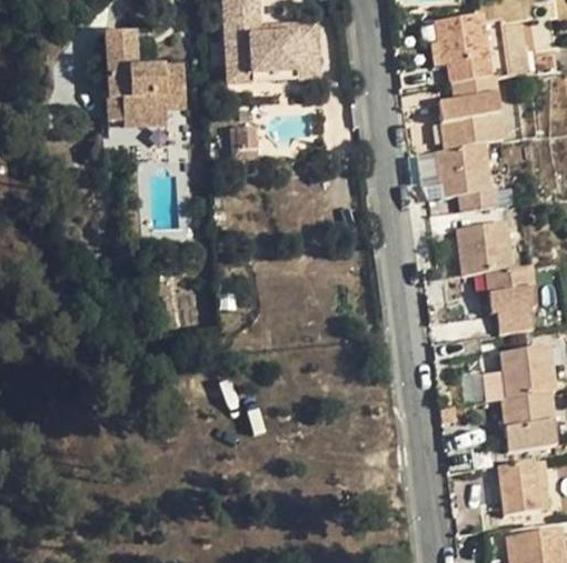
[(222,0),(224,11),(257,9),(256,0),(222,0)]
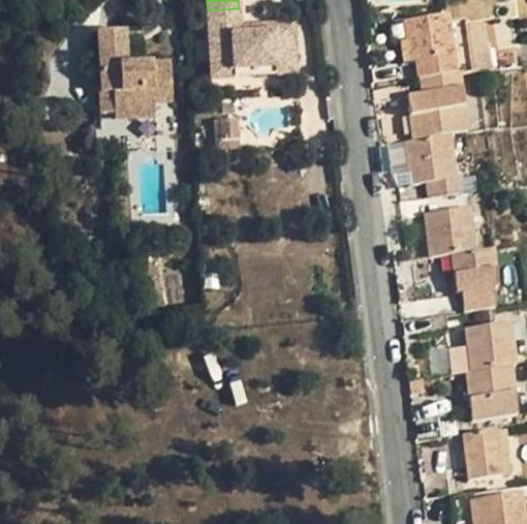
[(239,8),(208,10),(212,81),(235,80),(235,71),(276,69),(276,63),(296,62),(292,25),(272,26),(273,33),(241,36),(240,28),(239,8)]
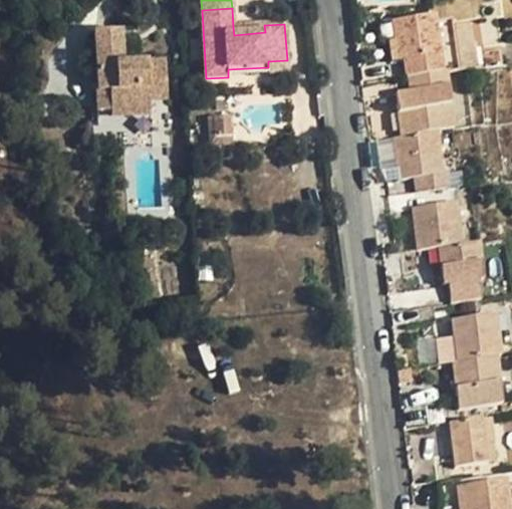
[(416,175),(445,171),(440,129),(453,128),(446,69),(511,61),(511,52),(510,43),(476,47),(473,20),(454,23),(453,15),(436,17),(436,13),(391,19),(394,37),(396,59),(404,58),(408,91),(396,92),(402,134),(394,135),(399,177),(416,175)]
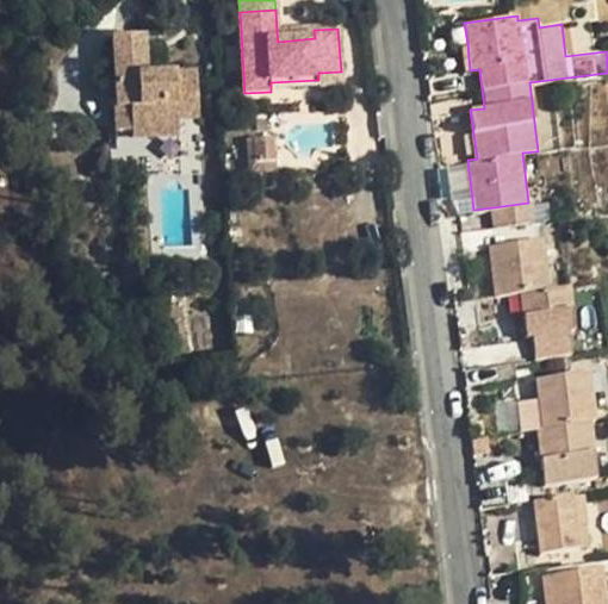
[(147,30),(113,31),(119,104),(116,104),(118,128),(134,126),(131,103),(177,99),(178,118),(199,117),(197,67),(149,70),(147,30)]
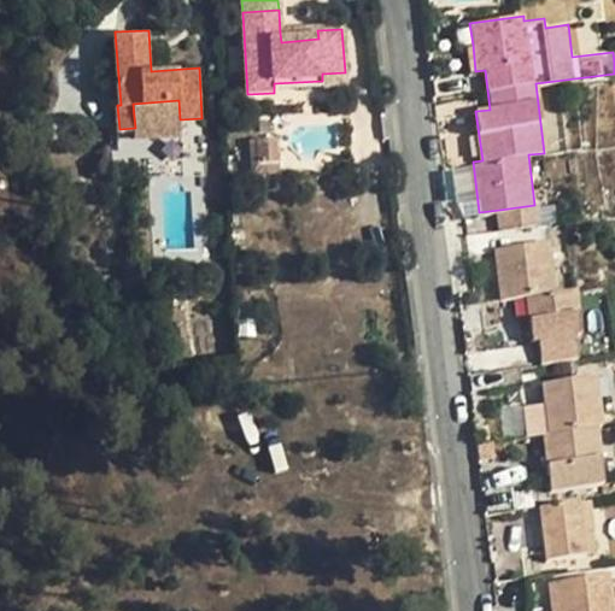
[(317,30),(280,33),(281,42),(318,39),(317,30)]
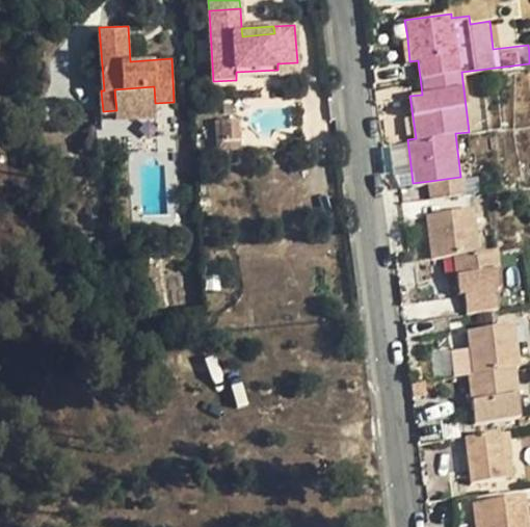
[(298,76),(297,62),(277,63),(277,70),(236,72),(236,80),(298,76)]
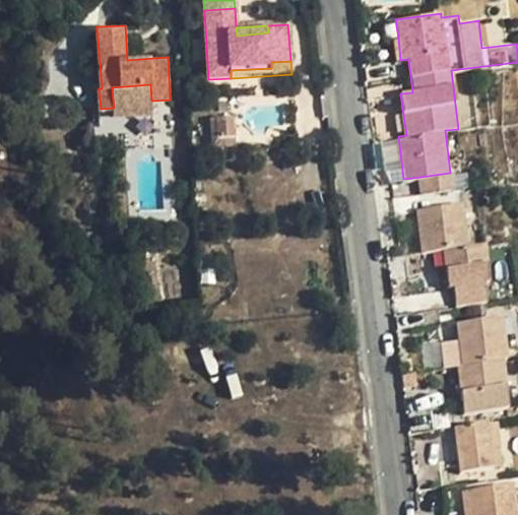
[(452,188),(450,173),(421,177),(423,192),(452,188)]
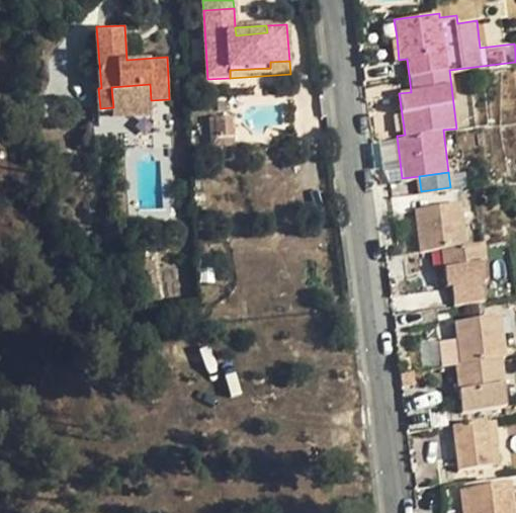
[(460,201),(415,206),(421,250),(442,247),(447,285),(452,284),(455,304),(485,300),(483,280),(488,279),(483,242),(466,244),(460,201)]
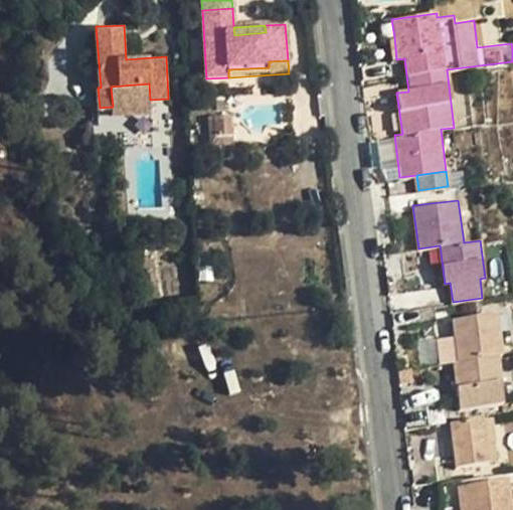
[(497,312),(451,318),(458,359),(453,360),(459,408),(503,402),(497,355),(503,354),(497,312)]
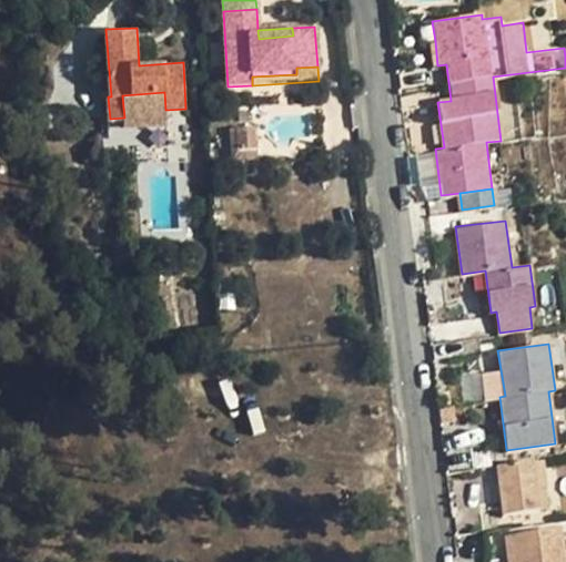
[(535,458),(496,463),(502,511),(542,507),(535,458)]
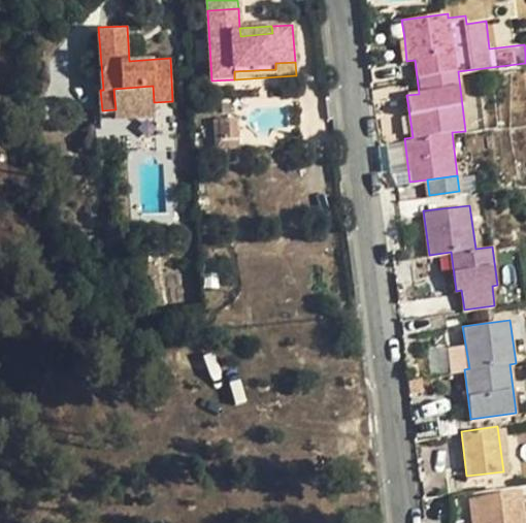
[(525,500),(524,490),(478,495),(481,522),(525,522),(525,500)]
